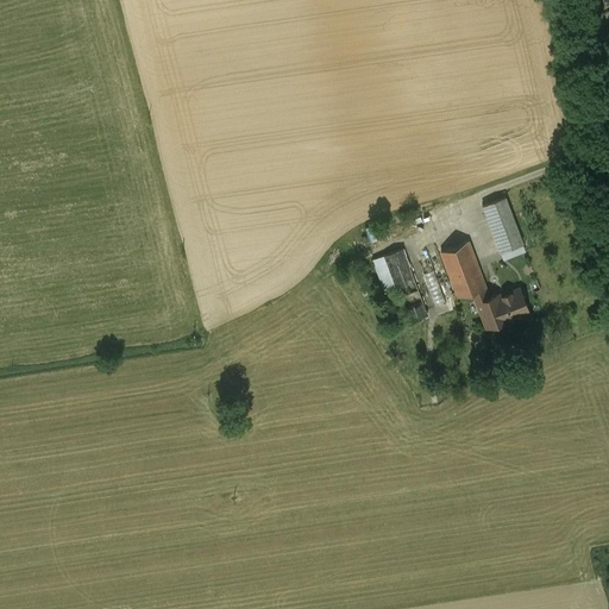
[(504,196),(482,205),(500,251),(522,243),(504,196)]
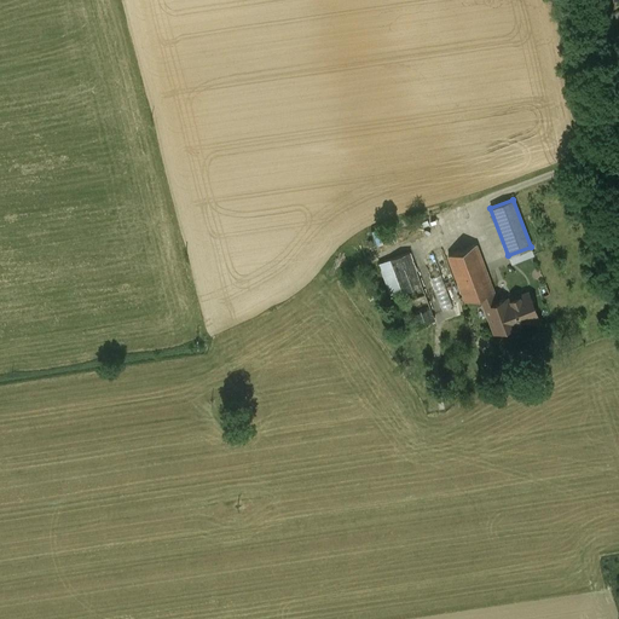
[(475,244),(447,255),(464,301),(479,295),(492,290),(475,244)]
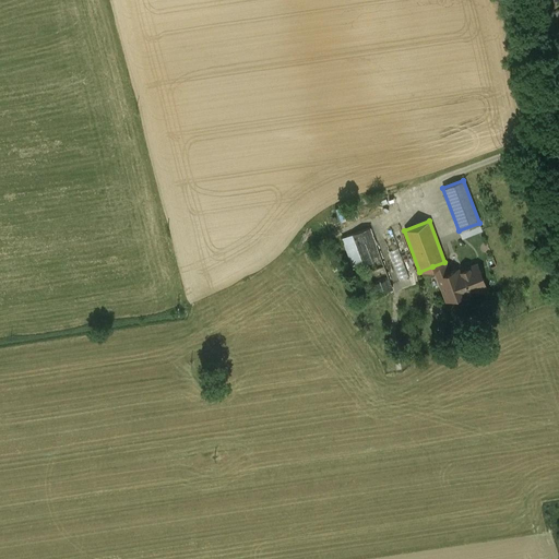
[(369,227),(352,234),(356,246),(375,295),(392,288),(369,227)]
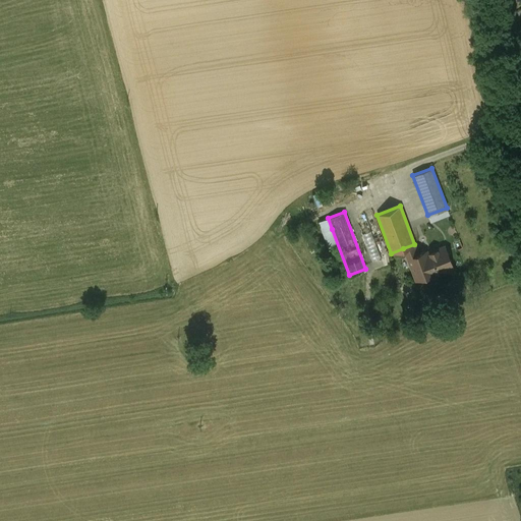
[(328,218),(319,221),(323,232),(332,229),(328,218)]
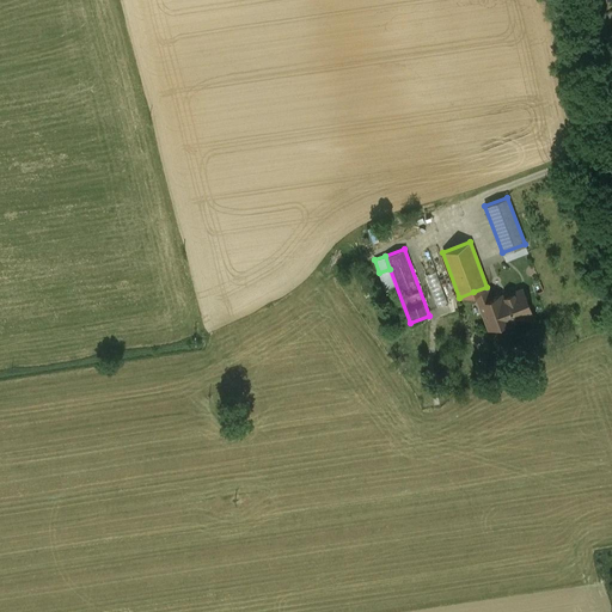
[(424,263),(438,305),(448,303),(435,261),(424,263)]
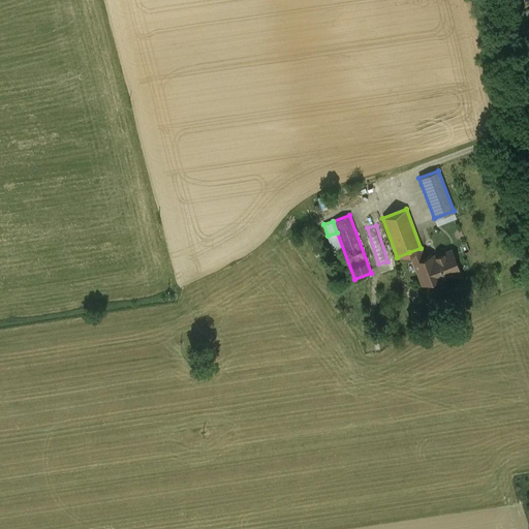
[(432,254),(425,257),(421,248),(409,252),(416,271),(417,271),(423,284),(440,277),(433,257),(432,254)]
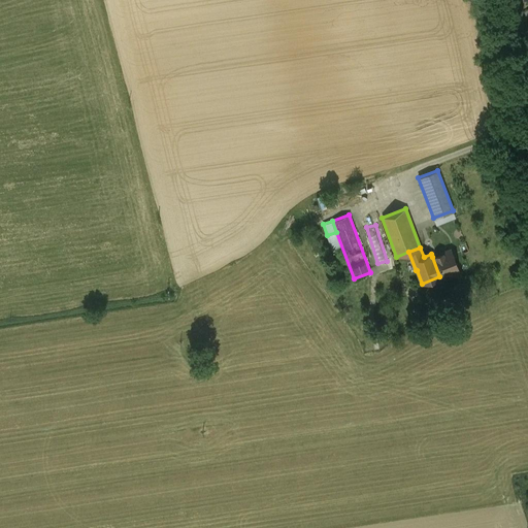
[(450,250),(432,257),(439,276),(458,269),(450,250)]
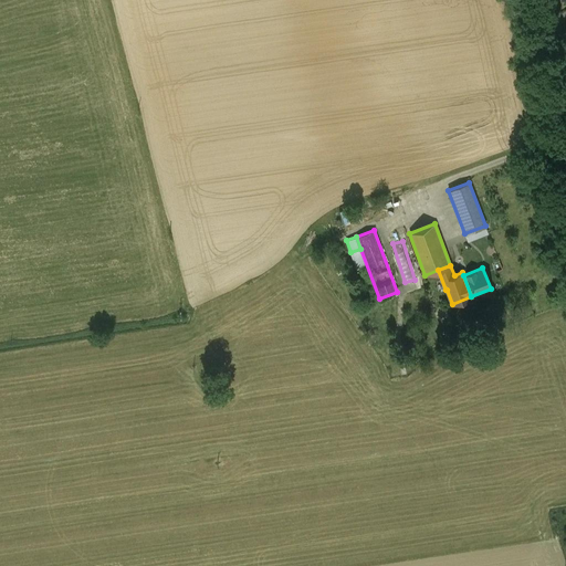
All buildings are outlined.
